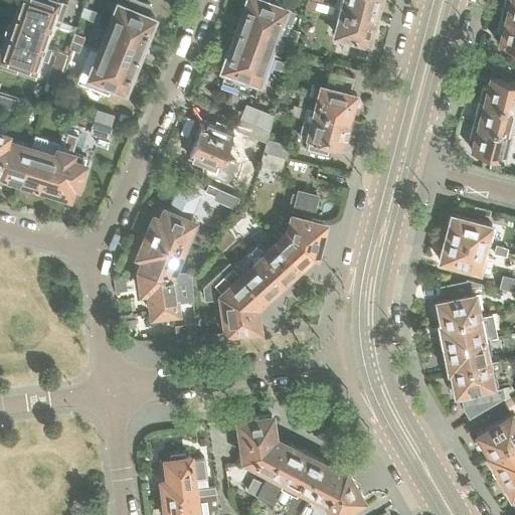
[(61,22),(67,4),(58,1),(55,0),(19,0),(21,1),(17,12),(50,22),(70,30),(72,25),(61,22)]
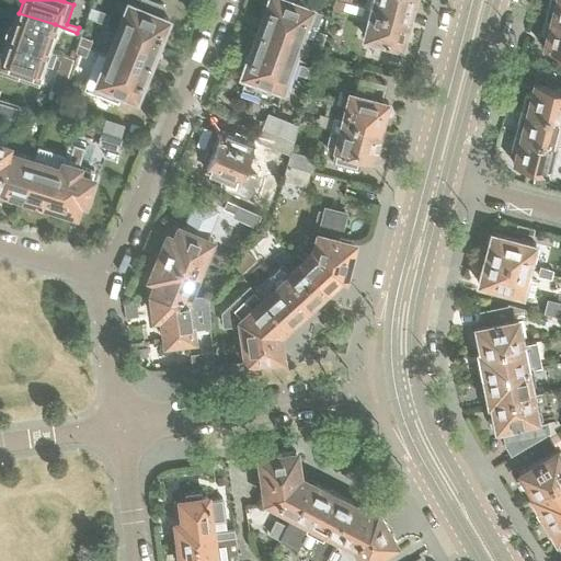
[(158,47),(169,20),(161,16),(167,4),(156,0),(141,0),(139,8),(127,3),(115,30),(158,47)]
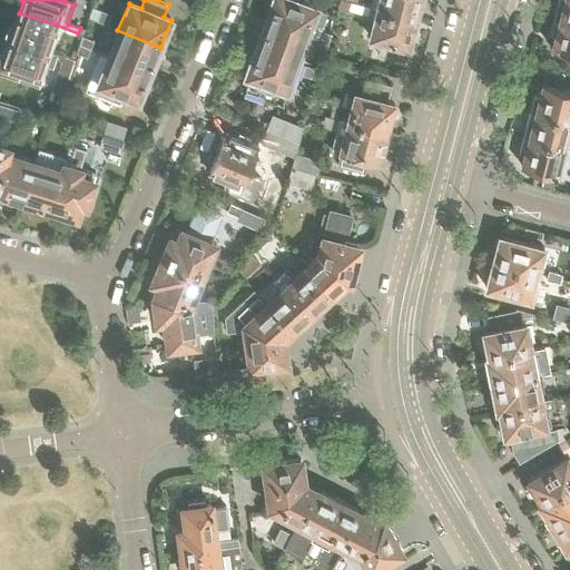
[(321,31),(327,13),(317,9),(318,8),(300,2),(300,0),(274,0),(266,22),(308,38),(316,40),(330,45),(332,35),(321,31)]
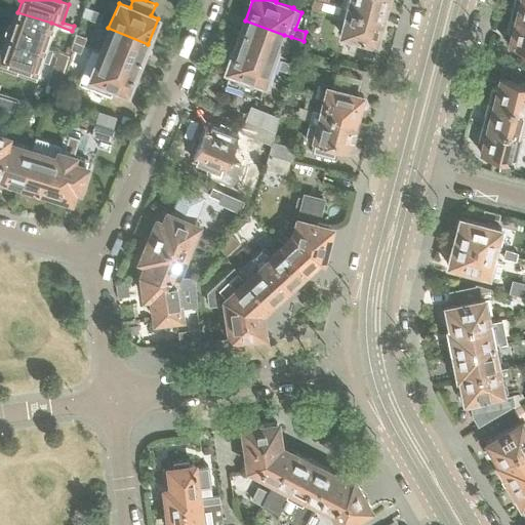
[(322,12),(324,2),(317,0),(315,0),(313,9),(322,12)]
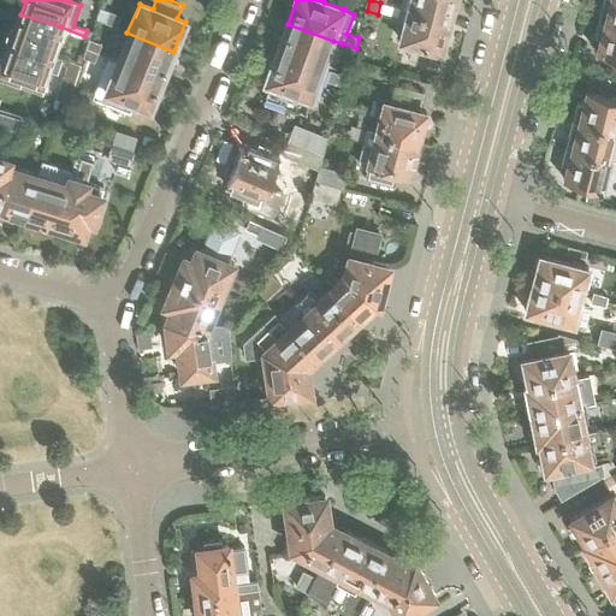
[(456,6),(457,0),(409,0),(407,10),(450,22),(452,9),(456,6)]
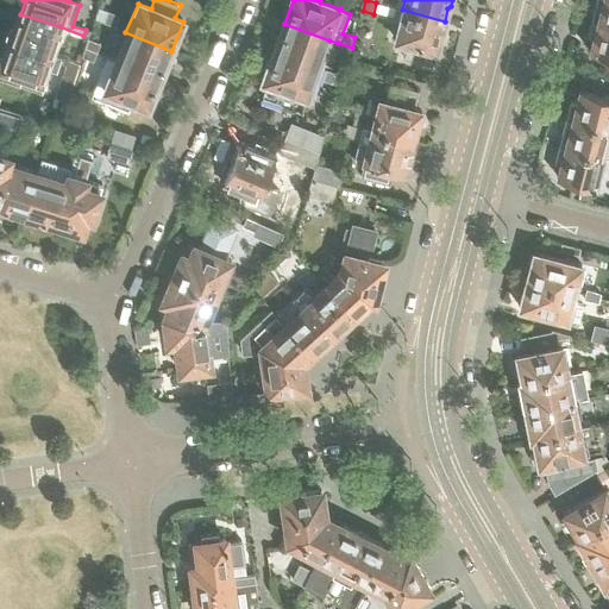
[(608,0),(597,0),(592,20),(608,24),(608,0)]
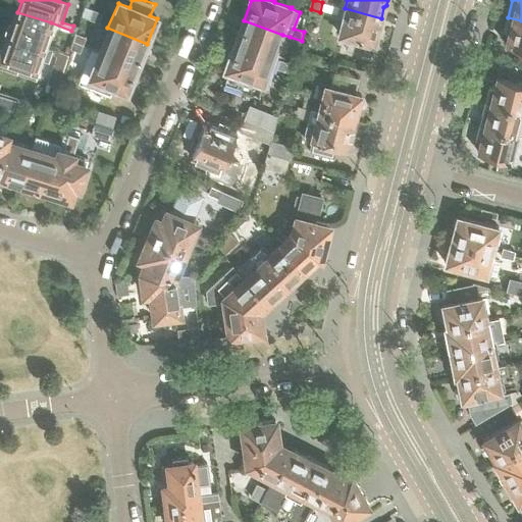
[(93,10),(86,7),(82,16),(83,17),(90,19),(93,10)]
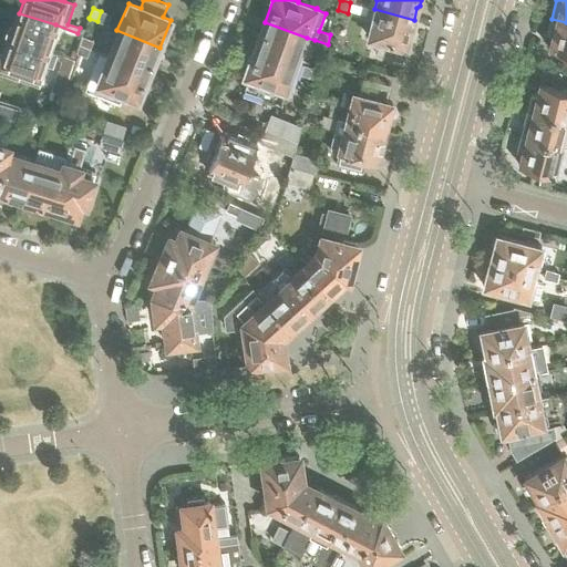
[(411,42),(413,34),(411,31),(414,20),(374,9),(371,23),(374,23),(370,39),(379,41),(374,54),(403,61),(408,43),(411,42)]
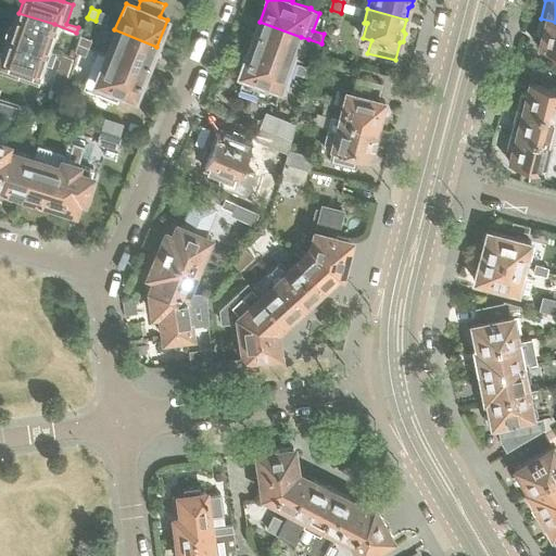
[(46,49),(54,24),(19,13),(15,23),(11,25),(9,32),(11,36),(10,37),(46,49)]
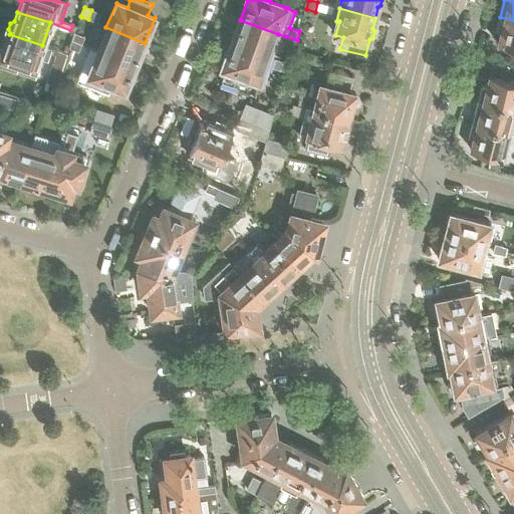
[(513,47),(513,20),(500,17),(497,30),(501,33),(498,43),(513,47)]
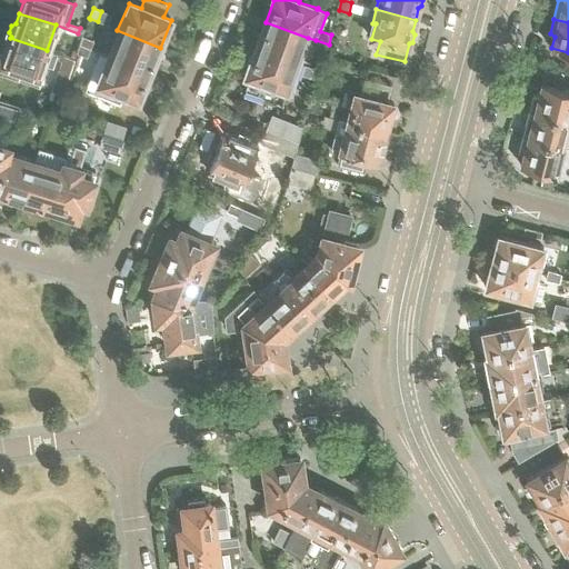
[(298,65),(308,38),(266,22),(257,48),(256,50),(298,65)]
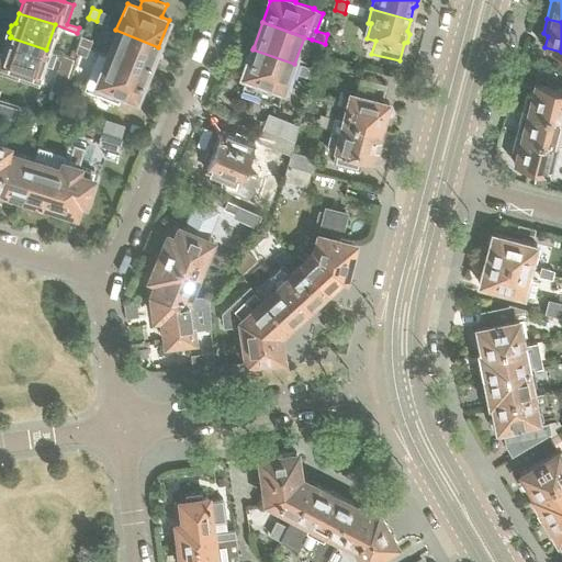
[(147,72),(158,47),(115,30),(105,56),(147,72)]
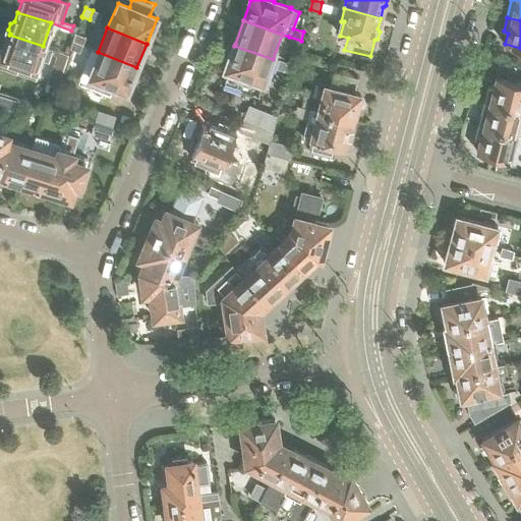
[(82,46),(87,38),(76,34),(72,42),(82,46)]
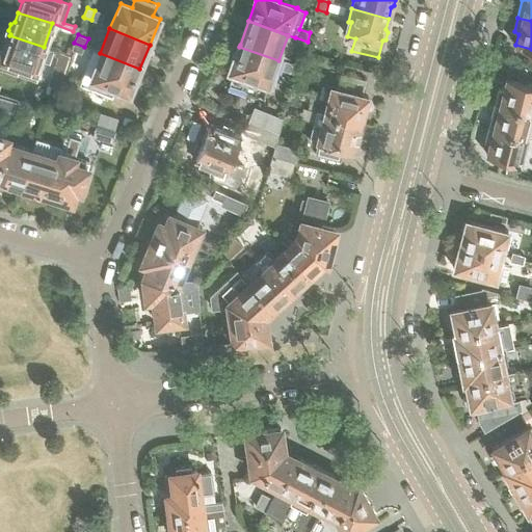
[(35,71),(44,47),(9,35),(5,47),(2,49),(0,53),(0,55),(1,58),(0,62),(17,69),(18,64),(35,71)]
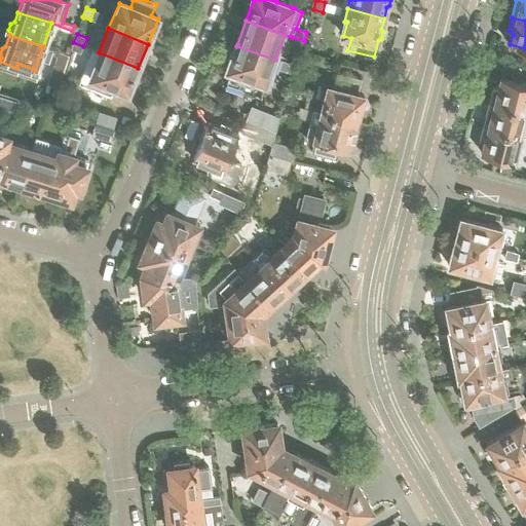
[(301,49),(304,41),(292,37),(290,45),(301,49)]
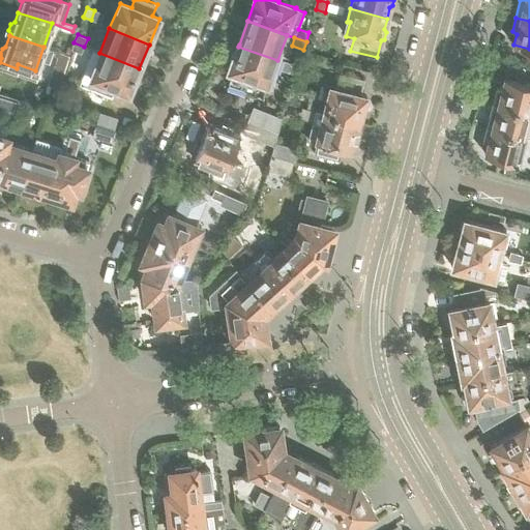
[(82,54),(84,47),(74,42),(71,50),(82,54)]
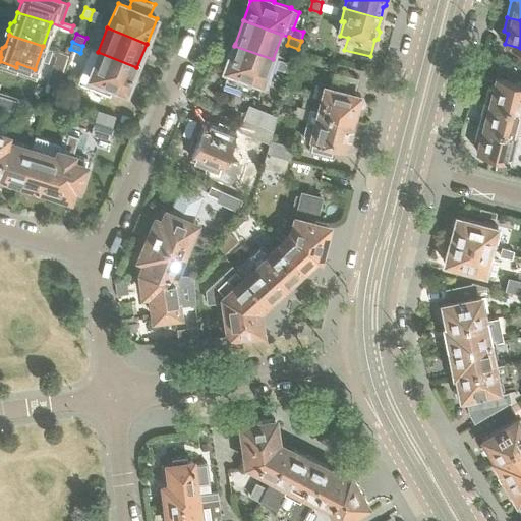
[(275,73),(277,68),(279,69),(291,73),(293,66),(273,59),(234,46),(225,69),(229,71),(225,83),(258,96),(263,83),(265,83),(269,71),(275,73)]
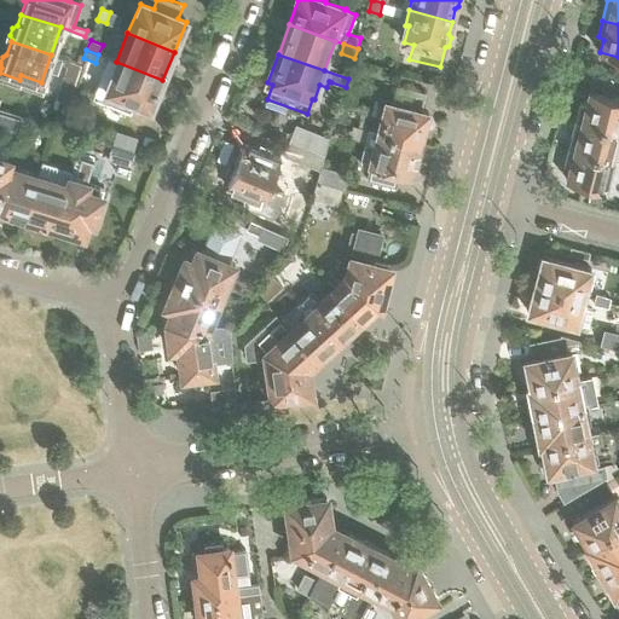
[(90,84),(98,65),(85,59),(77,77),(90,84)]
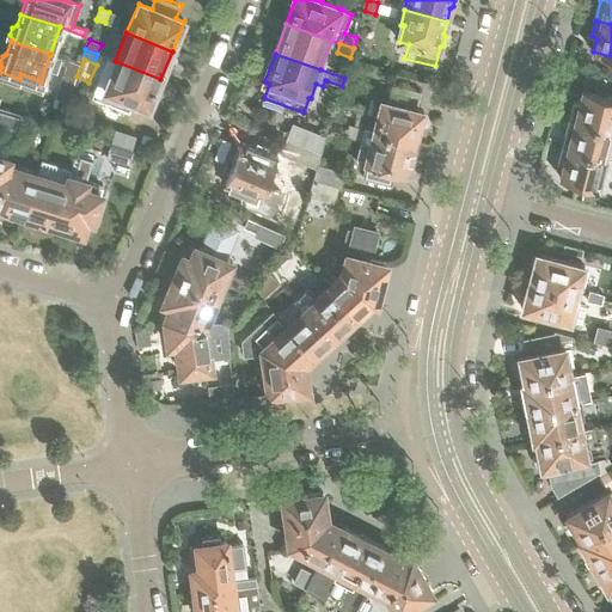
[(150,109),(160,79),(115,61),(106,59),(92,97),(129,111),(133,102),(150,109)]
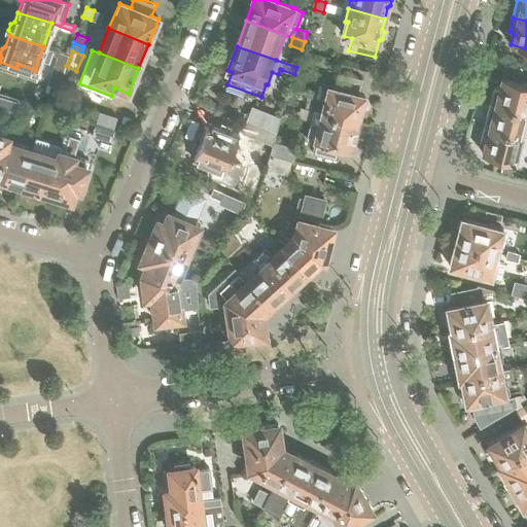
[(61,53),(57,64),(66,67),(69,56),(61,53)]
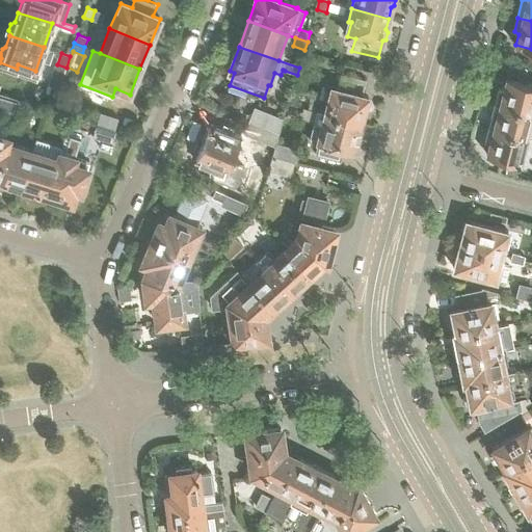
[(367,110),(369,104),(367,101),(368,97),(362,96),(366,81),(342,75),(338,88),(336,87),(331,101),(329,100),(325,112),(361,123),(364,112),(367,110)]
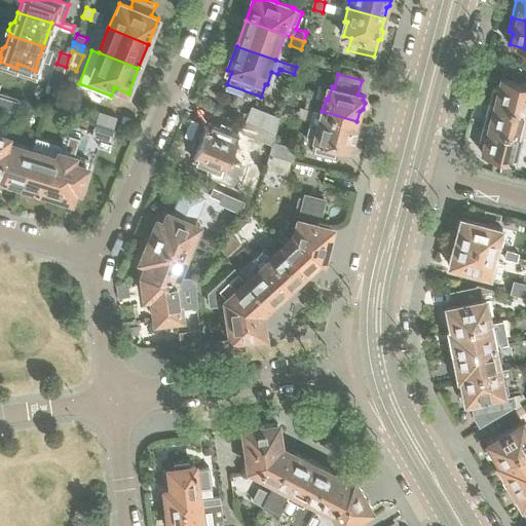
[(525,111),(525,83),(501,77),(498,88),(493,89),(490,102),(525,111)]
